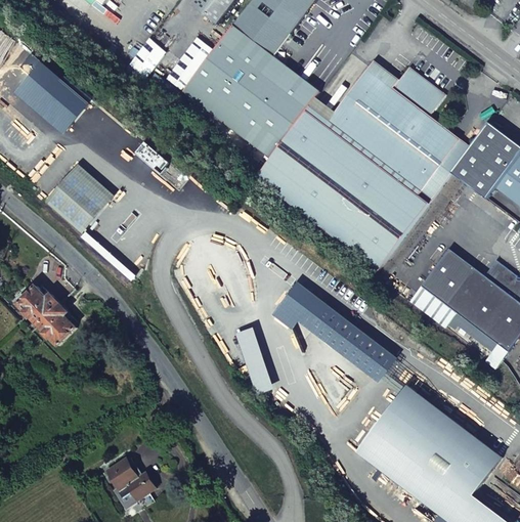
[(249,0),(181,90),(268,157),(304,110),(308,104),(318,90),(272,54),(313,0),(249,0)]
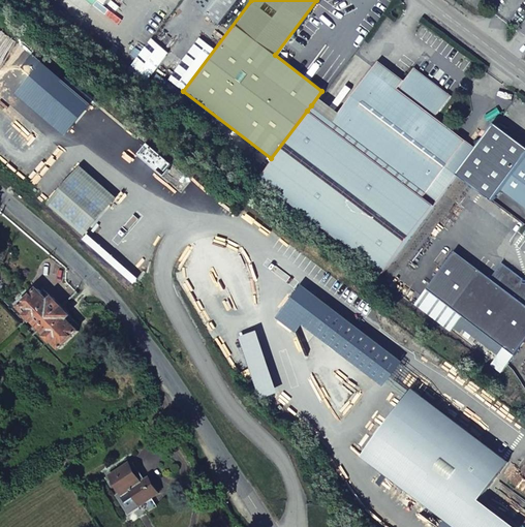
[(192,0),(190,3),(217,24),(235,0),(192,0)]
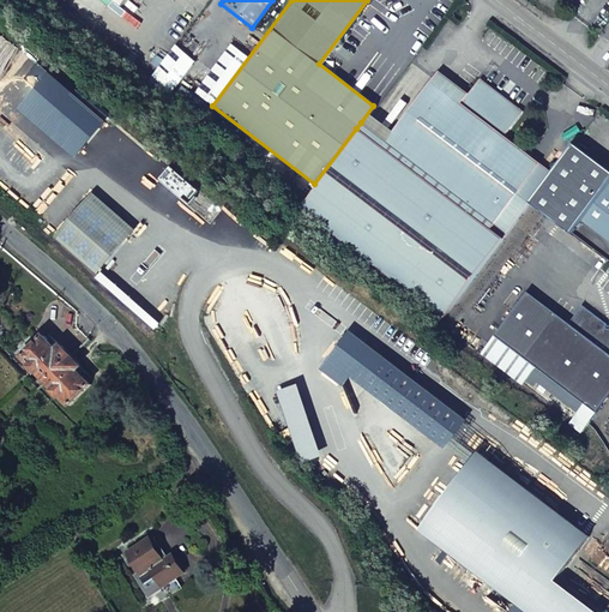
[(436,71),(429,81),(458,102),(465,93),(436,71)]
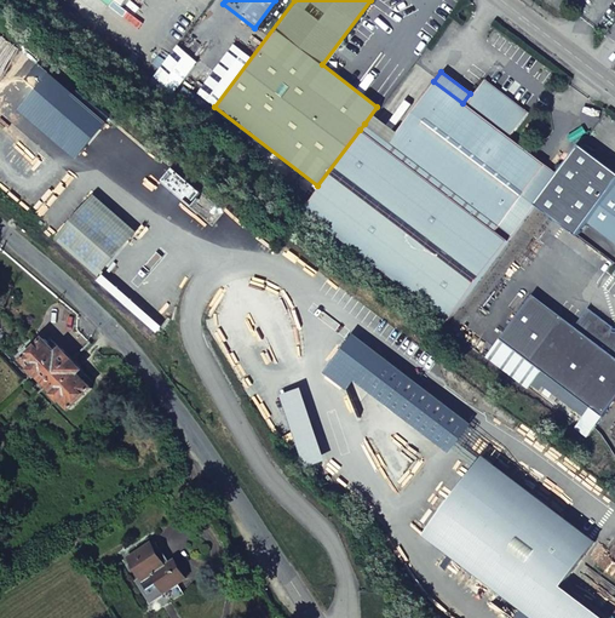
[(317,186),(299,209),(444,319),(533,204),(556,173),(506,137),(526,112),(482,78),(470,93),(463,103),(434,81),(388,142),(383,147),(360,130),(317,186)]
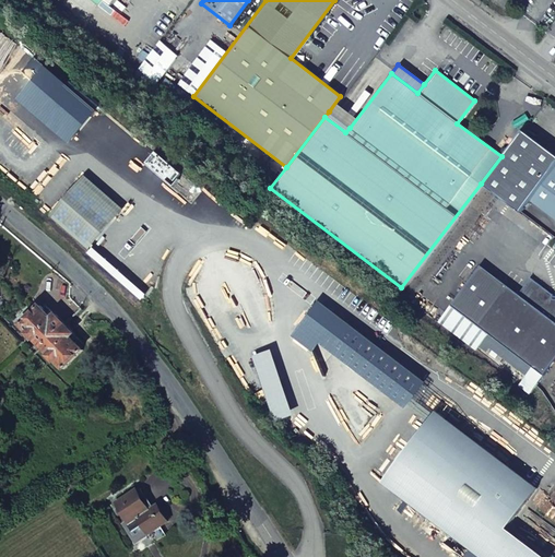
[(350,128),(329,111),(325,117),(345,132),(350,128)]
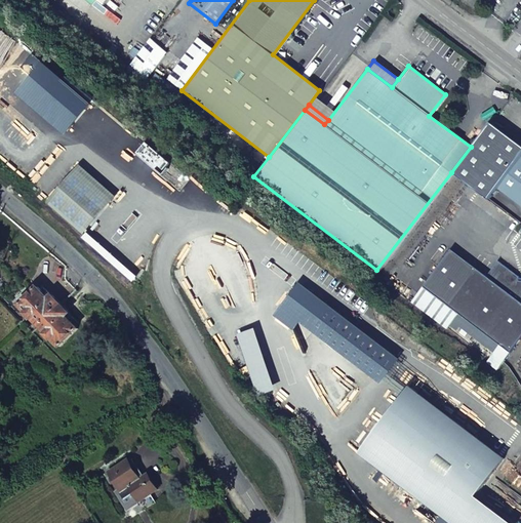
[(487,199),(495,188),(520,207),(520,146),(489,122),(471,147),(451,172),(487,199)]
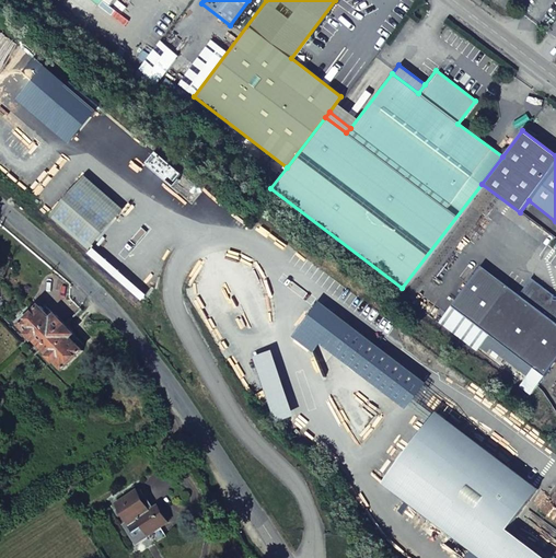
[(77,182),(48,214),(85,247),(114,214),(77,182)]
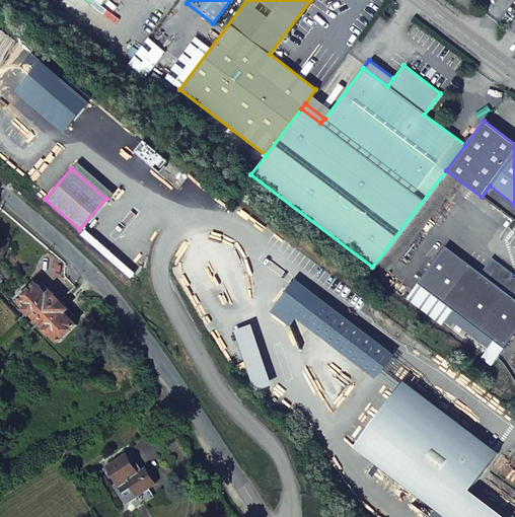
[(491,341),(501,348),(514,328),(514,277),(509,277),(510,273),(489,257),(477,272),(443,246),(415,283),(450,310),(491,341)]
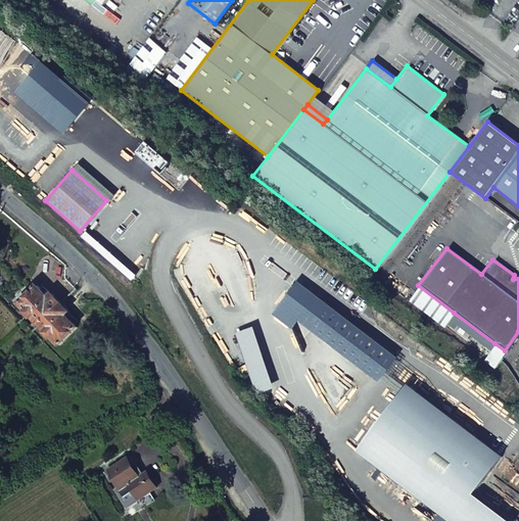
[(295,280),(271,313),(290,327),(296,320),(373,377),(391,352),(295,280)]
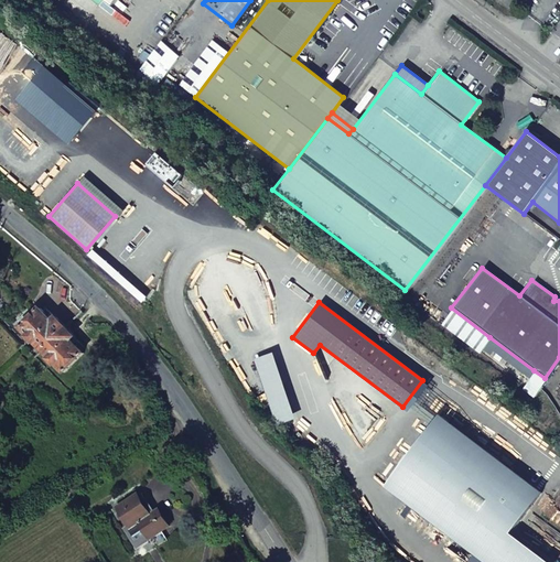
[(30,341),(39,348),(62,325),(52,316),(49,320),(36,306),(17,325),(24,334),(23,335),(29,341),(30,341)]
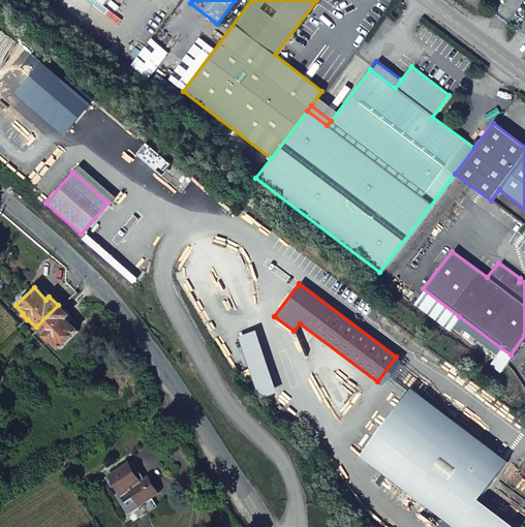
[(58,305),(36,327),(43,334),(41,335),(48,341),(49,340),(57,348),(74,330),(63,318),(66,315),(58,305)]
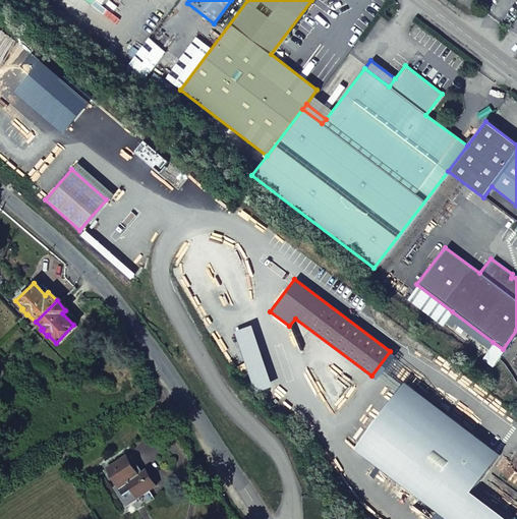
[(493,342),(452,311),(447,319),(453,324),(486,350),(493,342)]
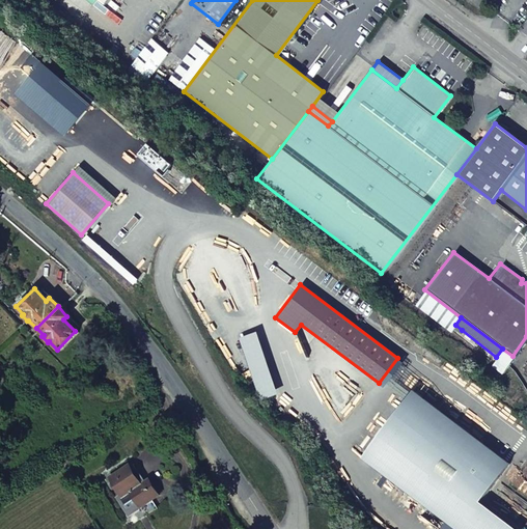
[(261,398),(276,393),(256,331),(241,335),(239,336),(259,399),(261,398)]
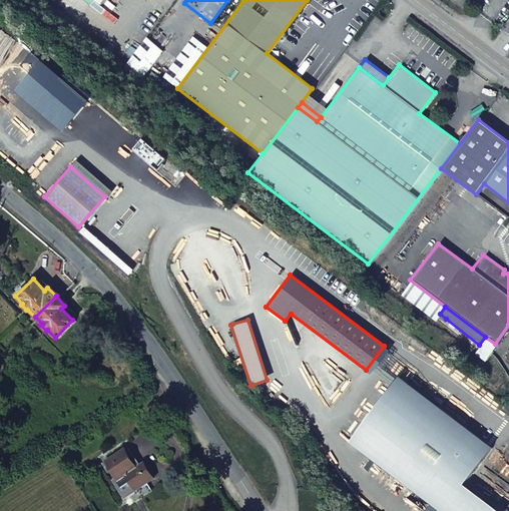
[(439,461),(455,440),(460,443),(468,432),(399,379),(351,441),(441,510),(486,510),(458,489),(465,480),(439,461)]
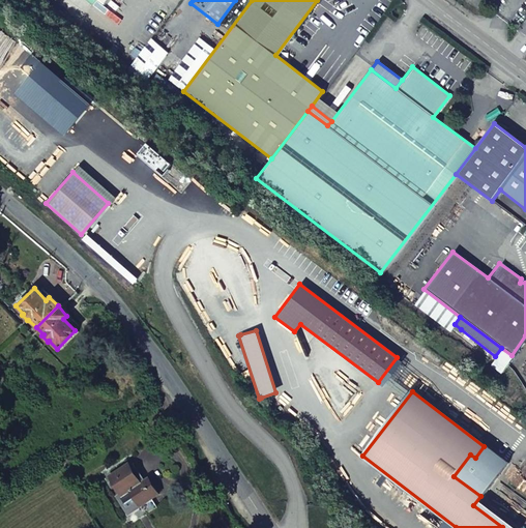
[(484,446),(475,458),(470,455),(454,476),(480,496),(505,463),(484,446)]
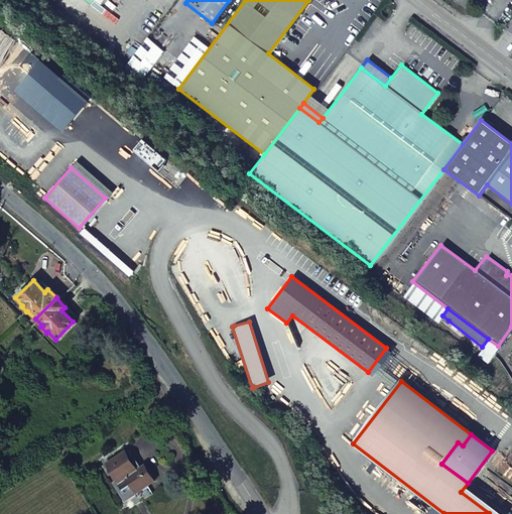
[(122,452),(104,464),(115,481),(112,483),(122,499),(151,480),(142,465),(137,468),(134,463),(130,466),(125,457),(122,452)]
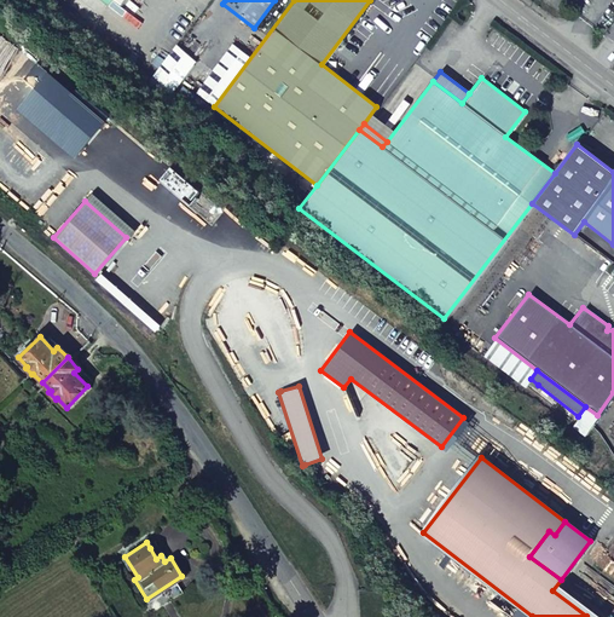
[(155,546),(150,548),(156,559),(161,555),(155,546)]
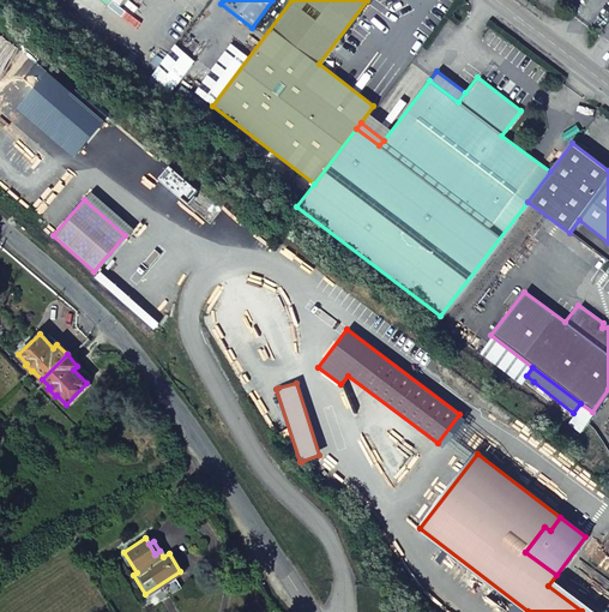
[(257,611),(261,611),(267,610),(257,597),(249,603),(257,611)]
